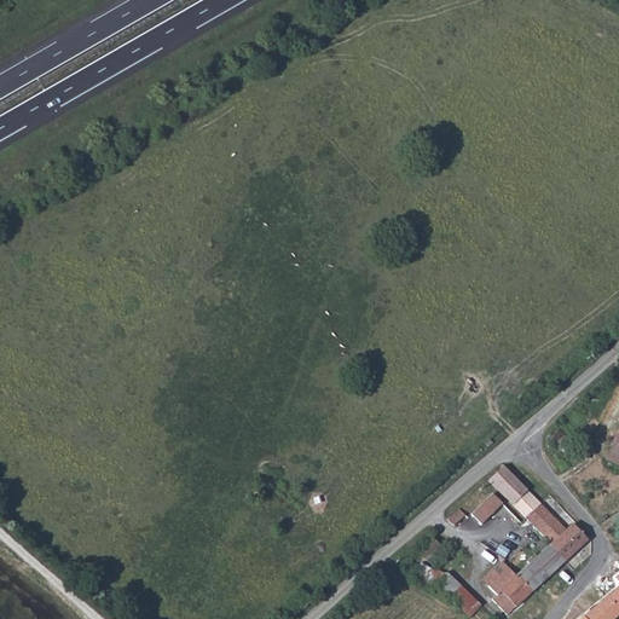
[(509,466),(491,481),(497,486),(514,470),(509,466)]
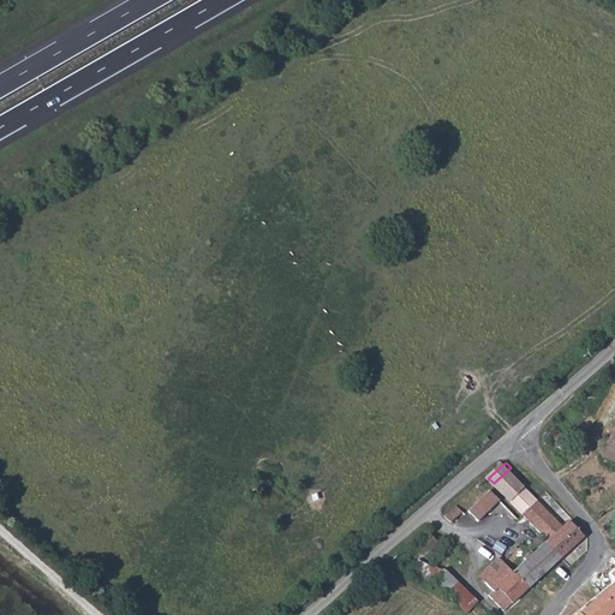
[(473,524),(497,501),(487,490),(464,512),(473,524)]
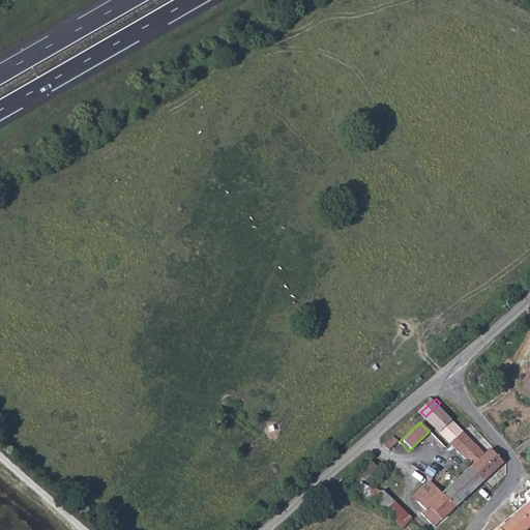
[(398,432),(384,444),(388,448),(402,437),(398,432)]
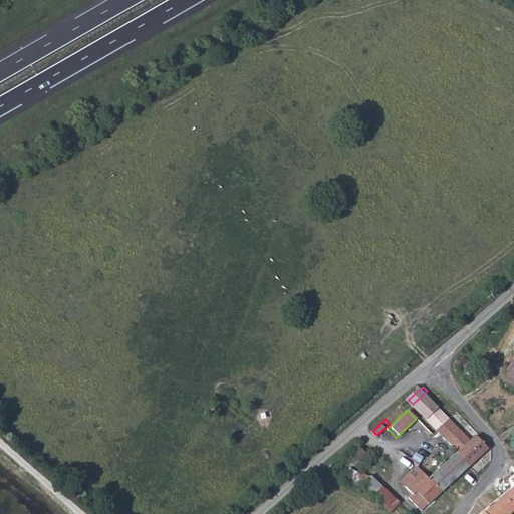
[(474,437),(456,420),(442,433),(458,451),(456,453),(469,465),(489,446),(477,434),(474,437)]
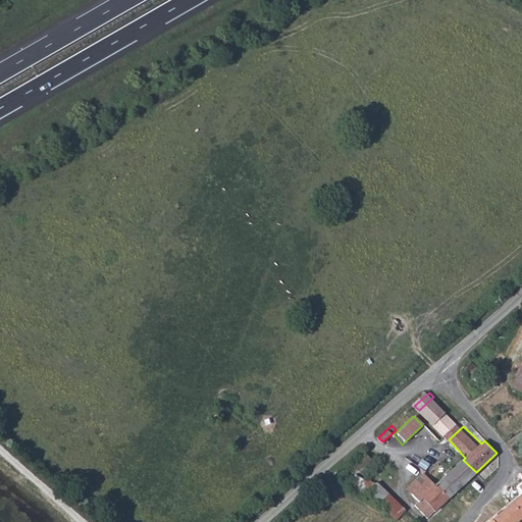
[(476,472),(463,460),(451,471),(464,483),(476,472)]
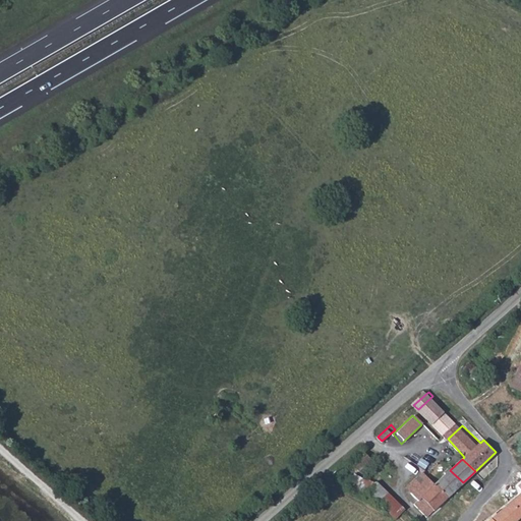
[(450,470),(433,484),(447,498),(463,482),(450,470)]
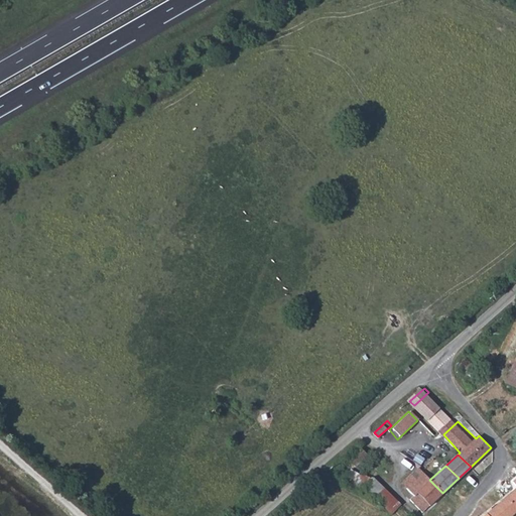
[(341,481),(355,490),(363,480),(349,470),(341,481)]
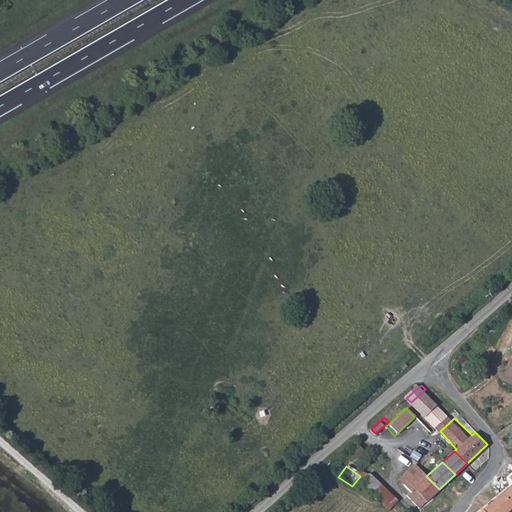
[(426,476),(420,469),(414,466),(404,475),(407,478),(404,481),(412,490),(408,493),(420,506),(439,489),(426,476)]
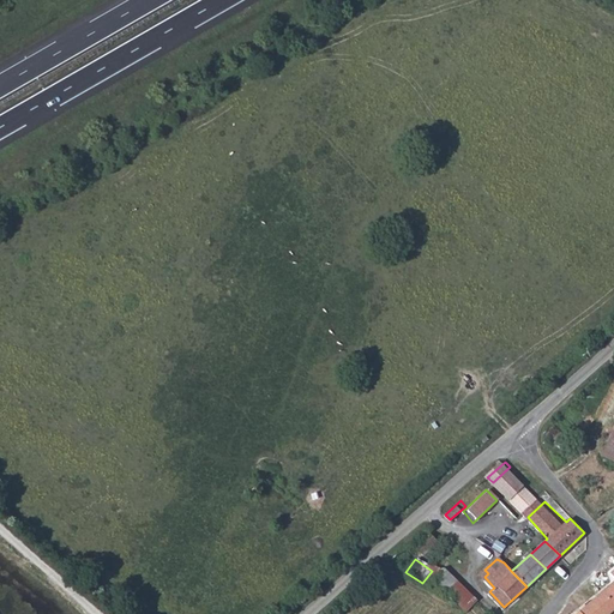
[(613,559),(609,564),(613,567),(613,570),(601,583),(613,595),(613,559)]
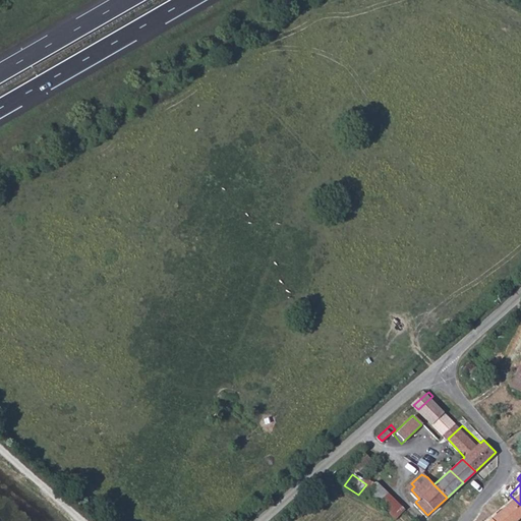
[(409,511),(377,485),(368,496),(397,519),(409,511)]
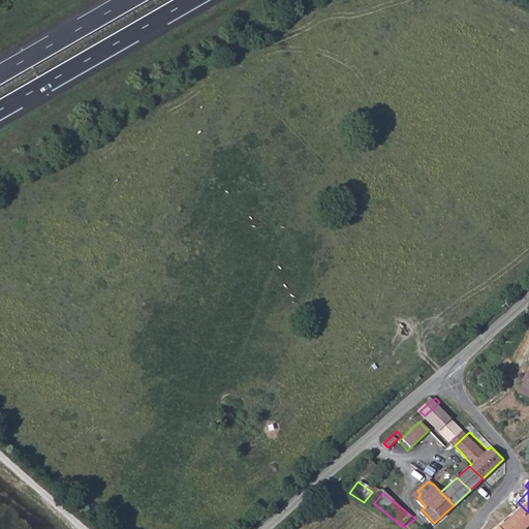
[(528,512),(518,502),(499,520),(506,528),(519,528),(528,520),(528,512)]
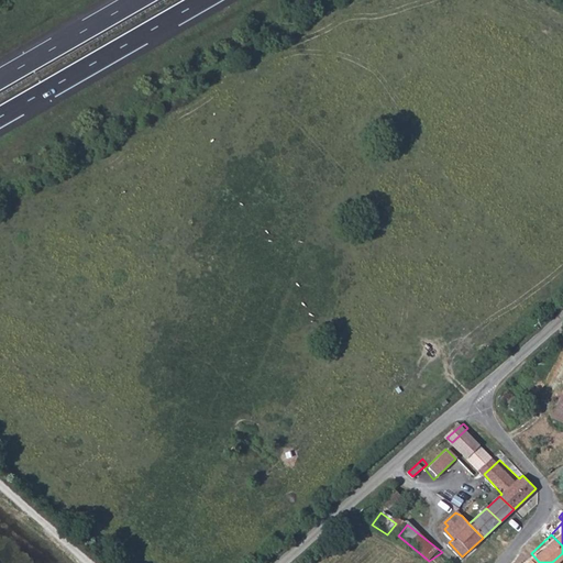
[(539,562),(531,553),(520,562),(539,562)]
